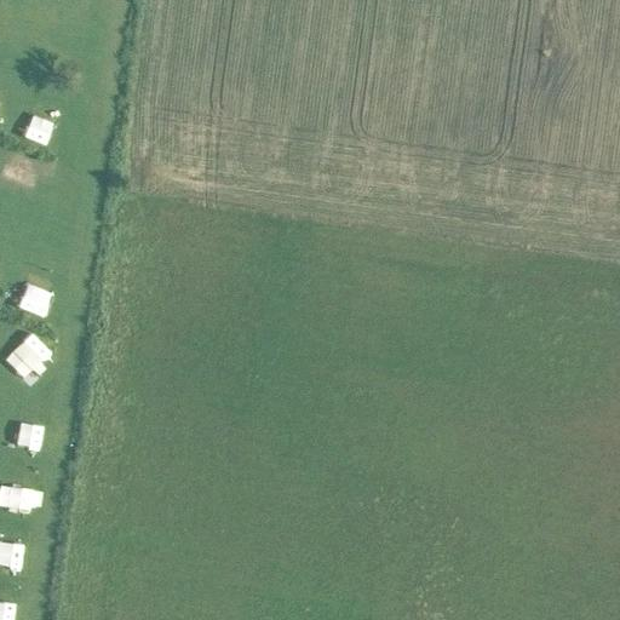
[(46,145),(56,119),(30,109),(19,135),(46,145)]
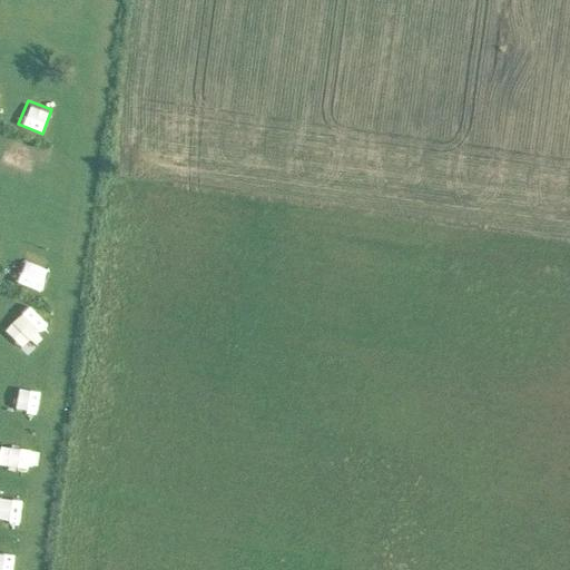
[(21,261),(15,283),(43,291),(49,269),(21,261)]
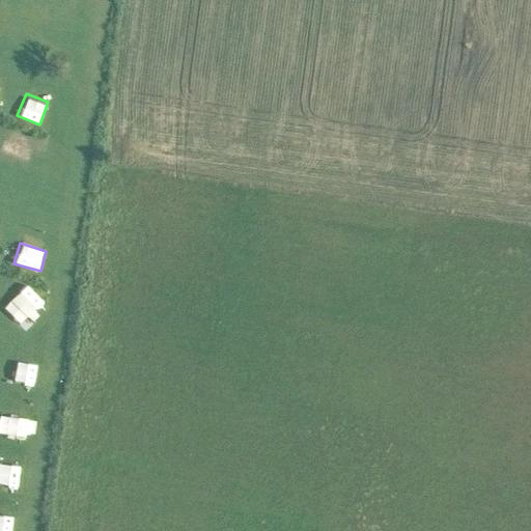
[(27,283),(2,306),(24,330),(38,315),(34,311),(45,302),(27,283)]
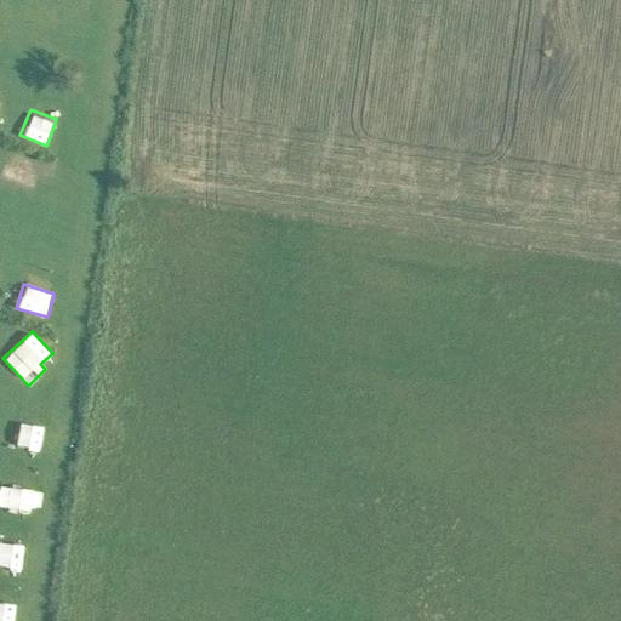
[(38,460),(39,436),(5,433),(4,457),(38,460)]
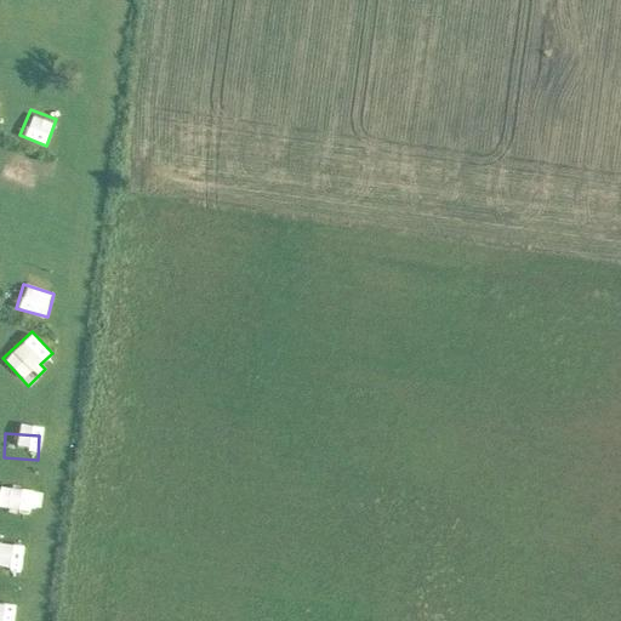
[(0,543),(0,570),(21,571),(22,545),(0,543)]
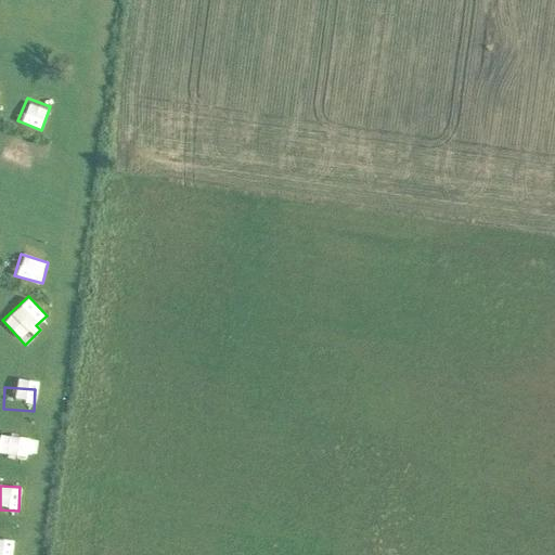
[(0,554),(11,554),(12,539),(0,538),(0,554)]
